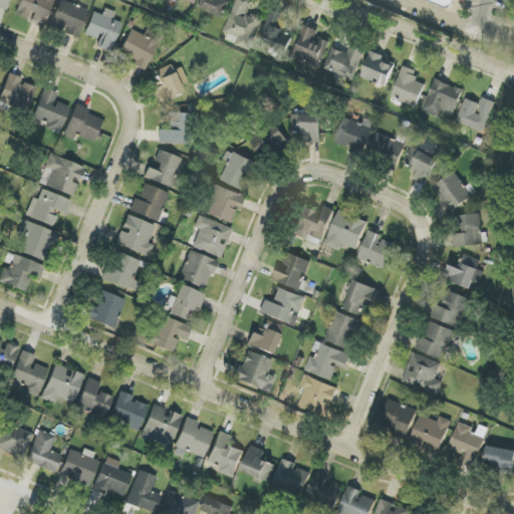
[(0,0),(0,9),(7,10),(9,0),(0,0)]
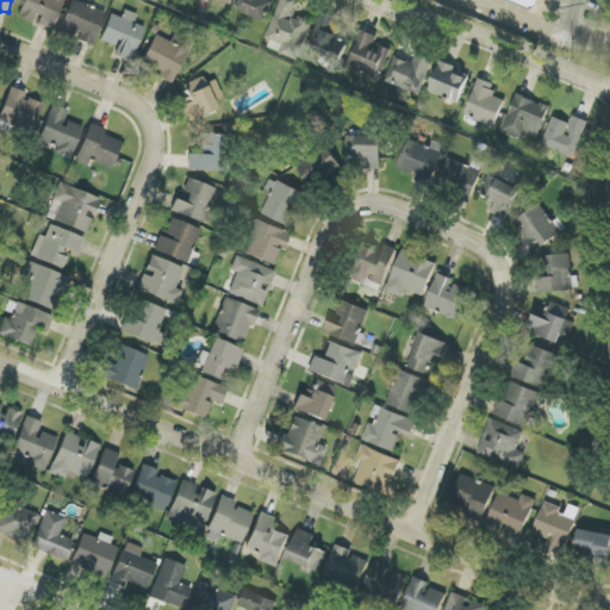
[(35,23),(35,24),(54,30),(63,0),(24,0),(18,18),(35,23)]
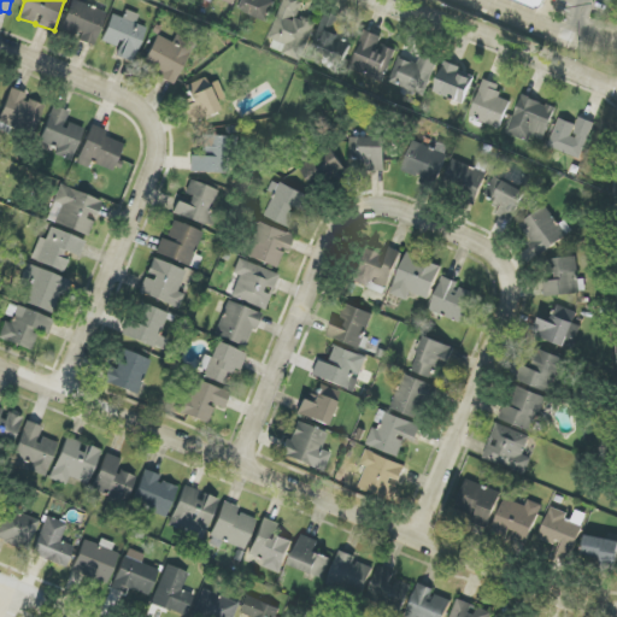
[(94,47),(106,12),(71,0),(60,29),(80,36),(77,41),(94,47)]
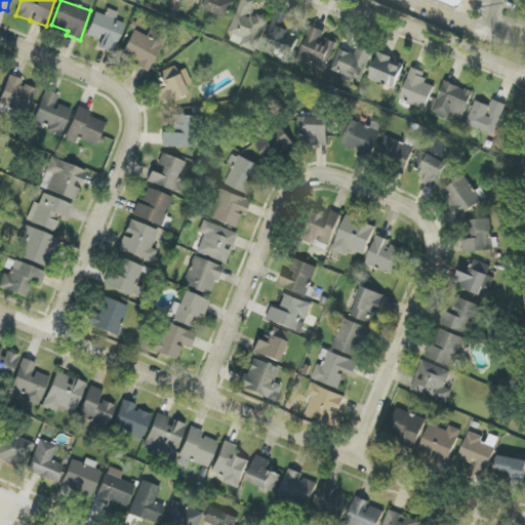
[(230,18),(236,0),(204,0),(201,8),(230,18)]
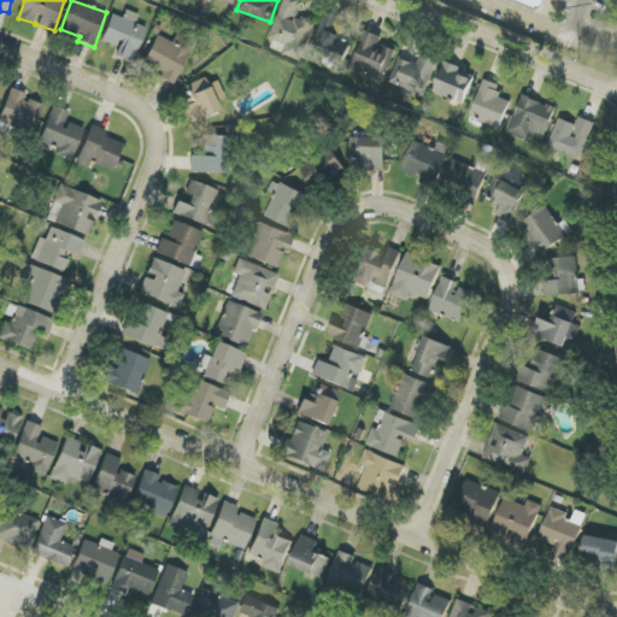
[(283,0),(270,39),(286,45),(282,54),(303,62),(317,22),(299,16),(304,3),(298,0),(283,0)]
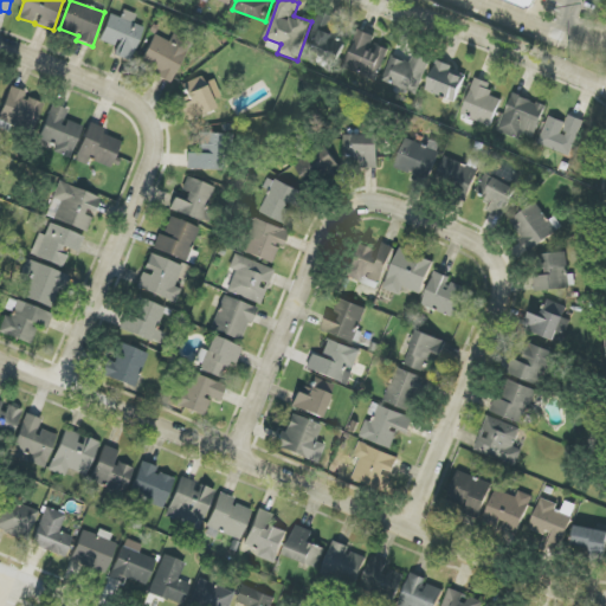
[(540,0),(535,13),(502,0),(540,0)]
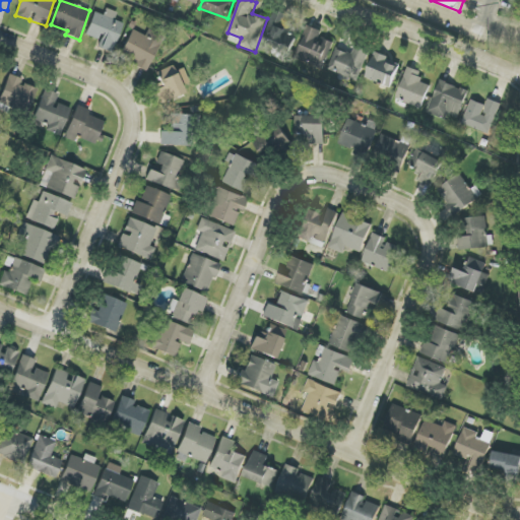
[(86,36),(100,40),(98,48),(113,53),(123,22),(115,20),(117,12),(106,9),(104,15),(93,12),(86,36)]
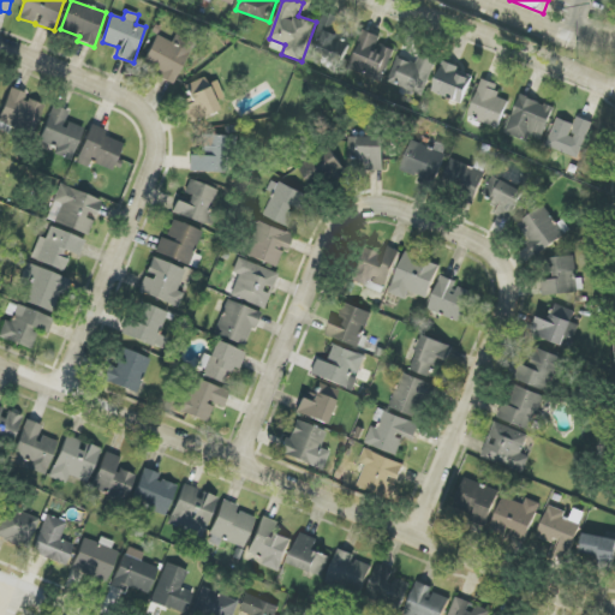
[(341,18),(327,11),(311,43),(342,59),(351,43),(344,40),(348,29),(339,24),(341,18)]
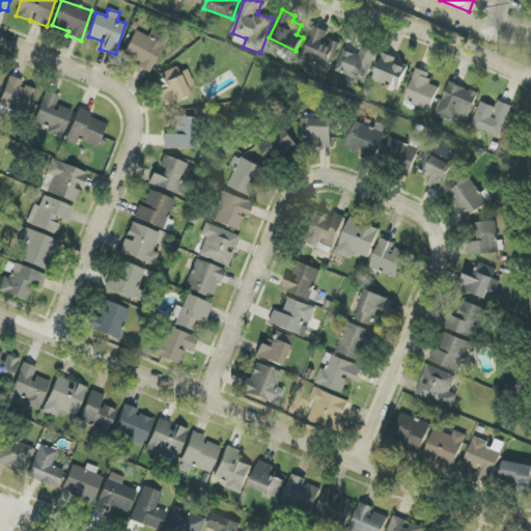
[(339,42),(327,38),(329,31),(312,26),(302,62),(331,71),(339,42)]
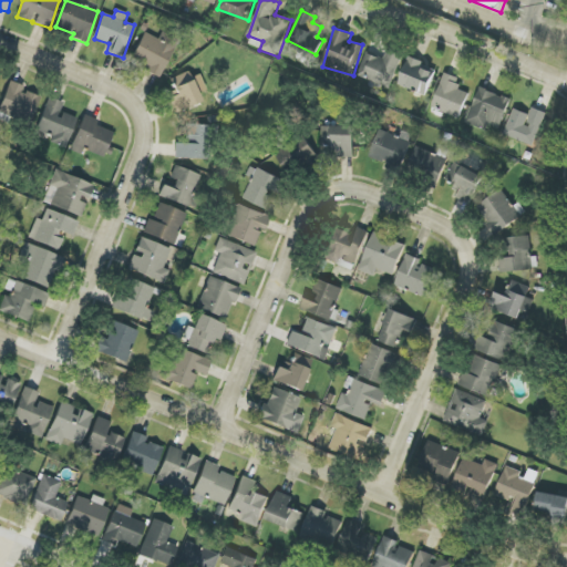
[(144,32),(130,61),(160,76),(178,41),(162,32),(158,39),(144,32)]
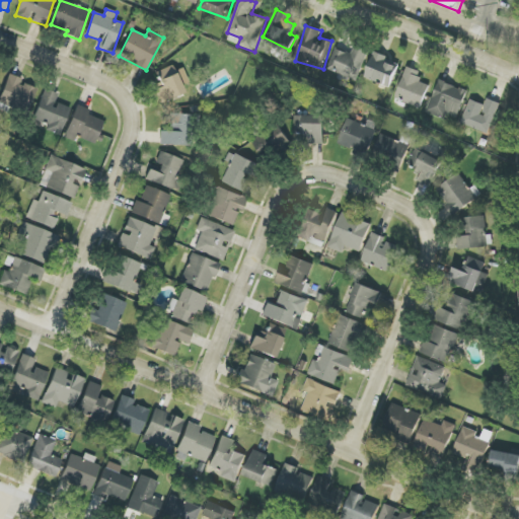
[(356,44),(352,55),(337,49),(328,70),(357,81),(369,50),(356,44)]
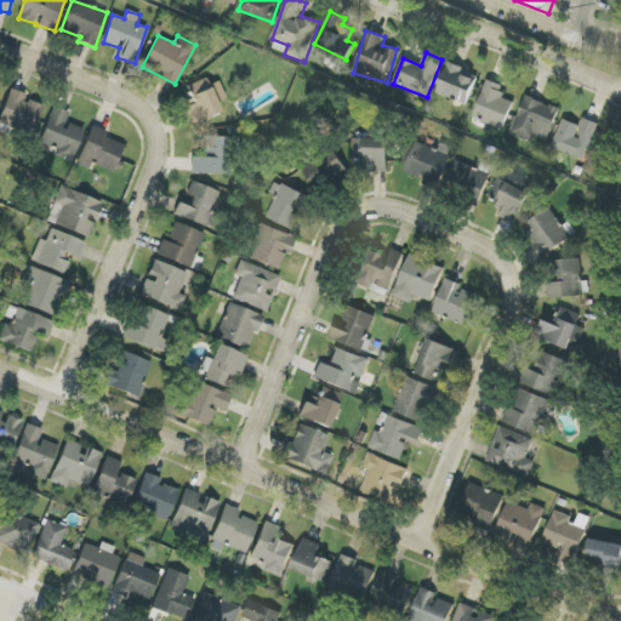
[(466,69),(449,62),(437,93),(468,106),(477,80),(463,74),(466,69)]
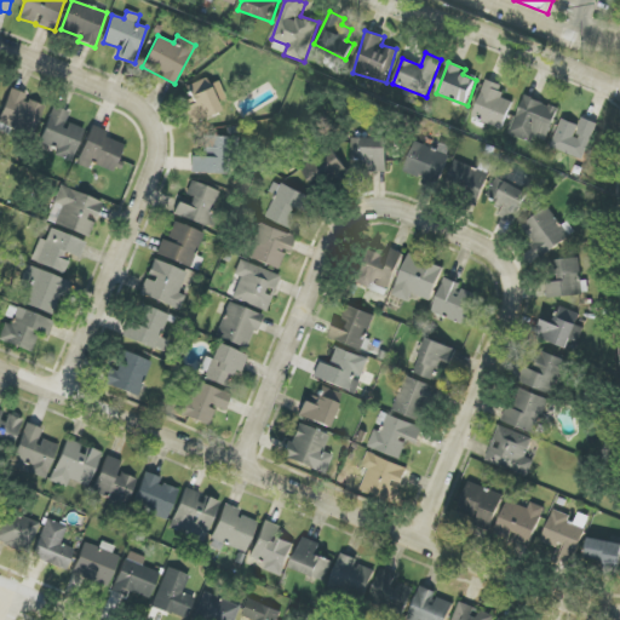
[(185,87),(191,99),(189,101),(197,121),(220,112),(206,78),(185,87)]
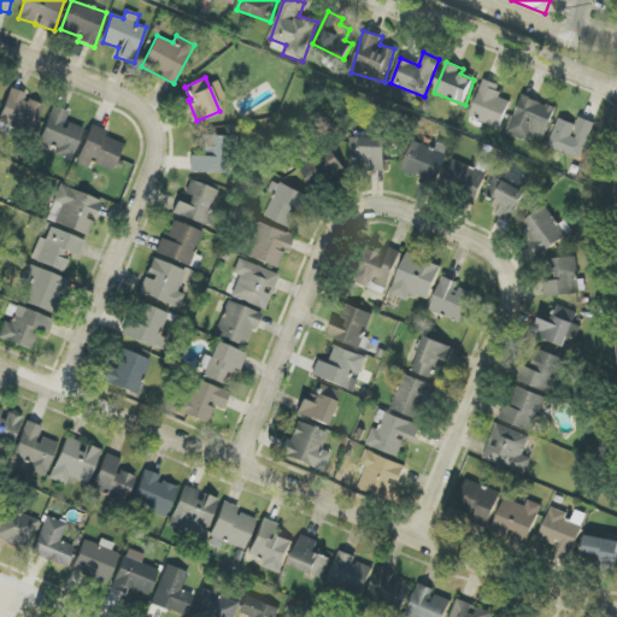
[(501,87),(485,80),(470,117),(500,129),(511,103),(498,97),(501,87)]
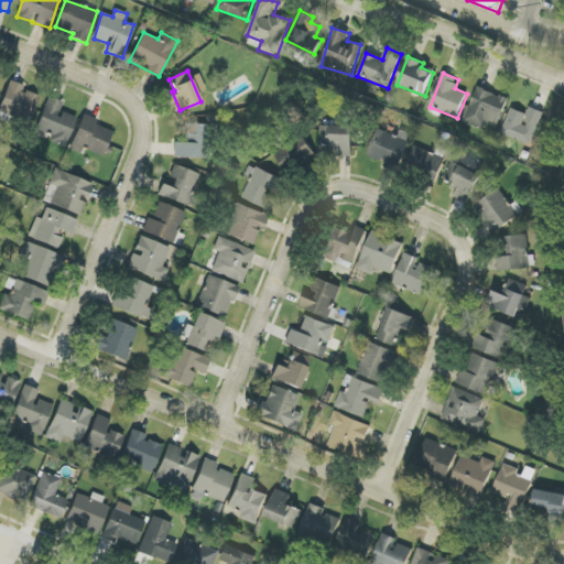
[(0,105),(0,109),(30,122),(40,97),(22,90),(23,86),(10,80),(0,105)]
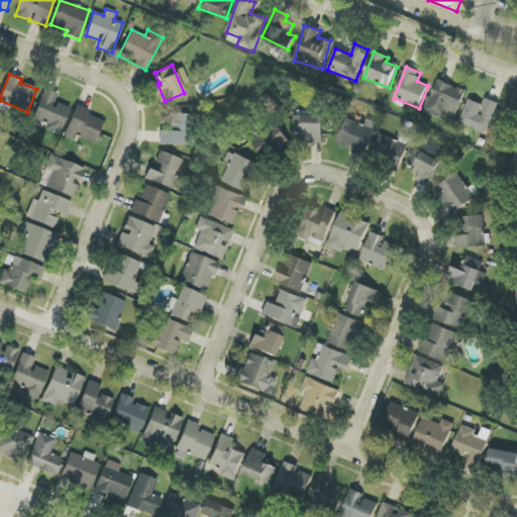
[(455,121),(466,90),(436,80),(426,111),(455,121)]
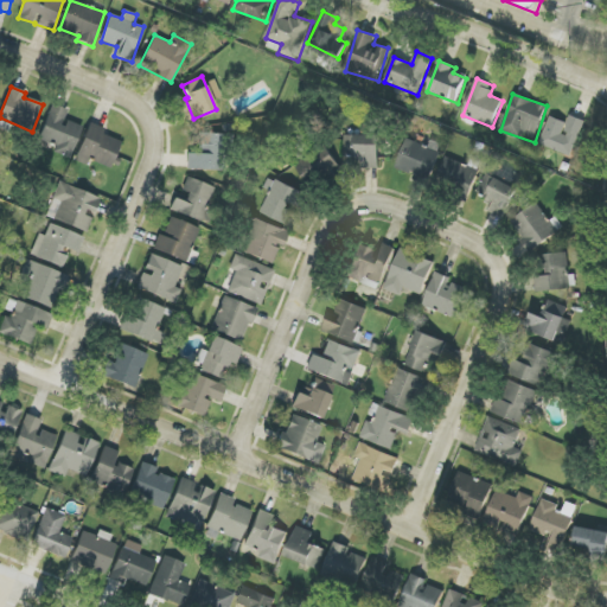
[(82,126),(65,120),(69,110),(51,104),(39,140),(55,146),(53,152),(71,159),(82,126)]
